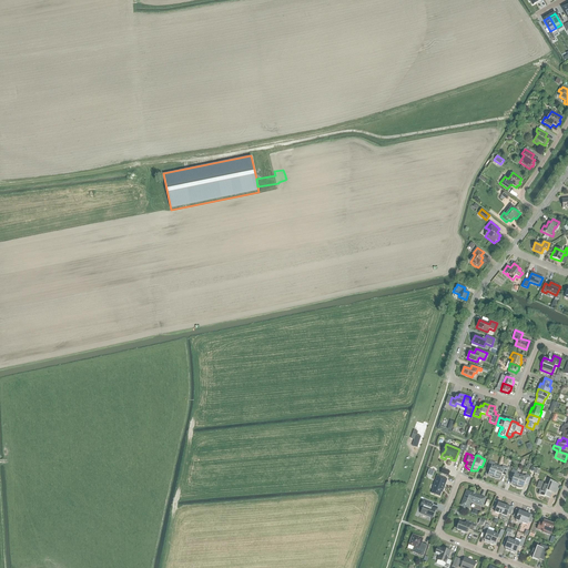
[(490,477),(493,479),(498,467),(494,465),(495,463),(489,462),(486,469),(489,470),(487,475),(490,477)]
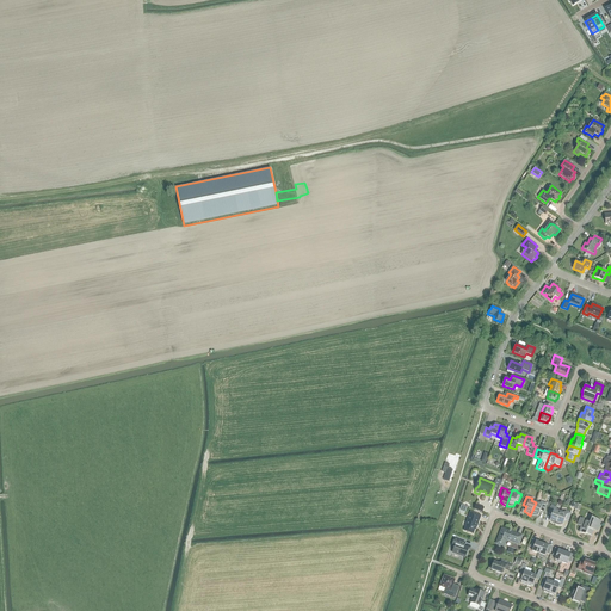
[(539,504),(536,503),(530,516),(534,516),(537,516),(539,511),(543,512),(547,504),(541,501),(539,504)]
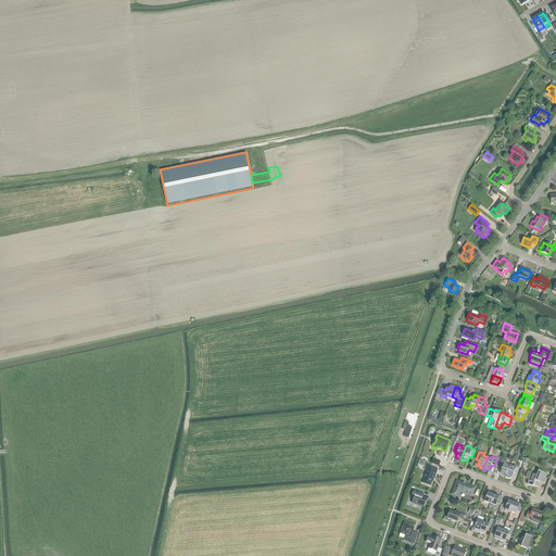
[(502,476),(505,477),(509,466),(506,464),(506,462),(501,459),(498,468),(502,469),(500,474),(502,476)]
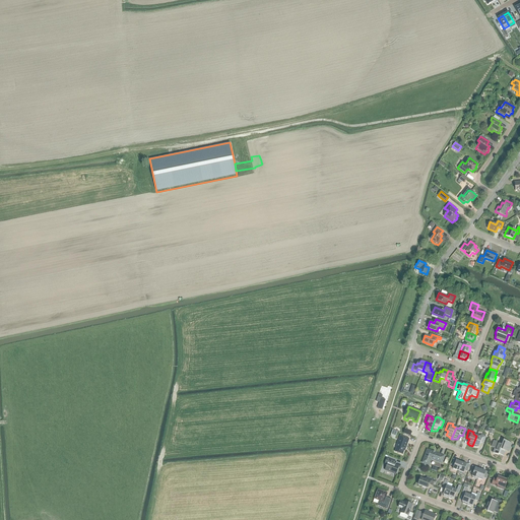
[(479,437),(476,436),(472,446),(475,447),(478,447),(480,443),(482,444),(485,437),(480,435),(479,437)]
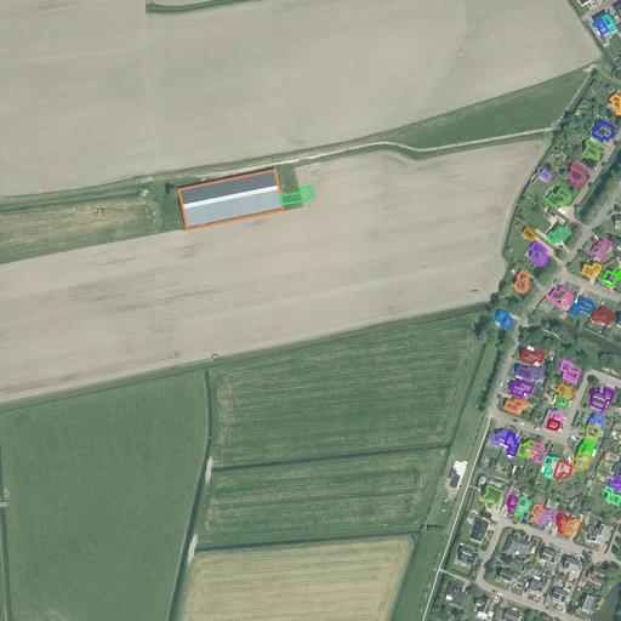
[(489,524),(478,520),(472,535),(473,535),(472,540),(480,543),(483,535),(484,535),(489,524)]
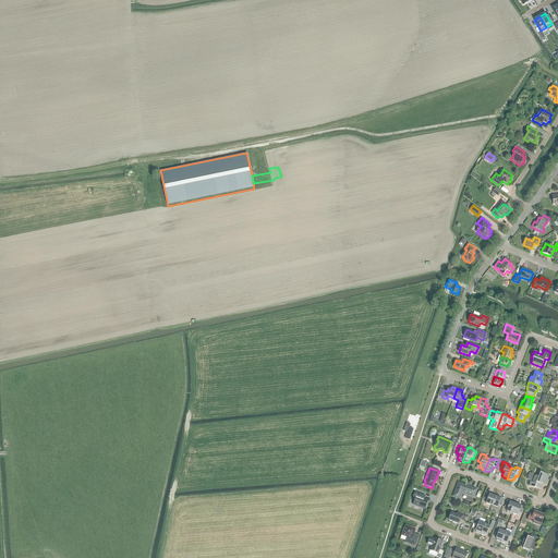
[(526,480),(531,481),(529,486),(534,488),(534,487),(540,489),(543,482),(546,483),(549,475),(542,473),(540,477),(533,475),(533,474),(530,472),(526,480)]
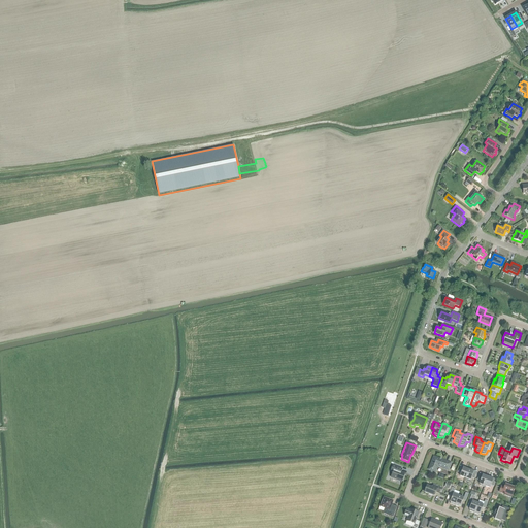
[(451,463),(433,457),(428,469),(435,472),(437,466),(448,470),(451,463)]
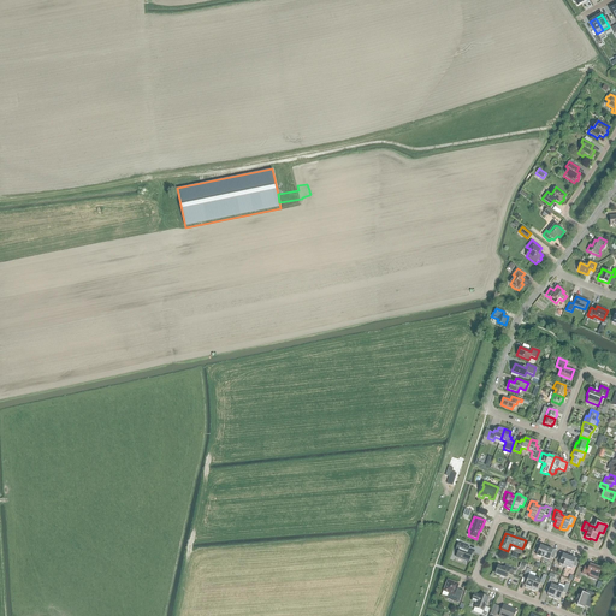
[(456,557),(468,562),(472,552),(467,551),(469,548),(458,543),(455,550),(458,551),(456,557)]
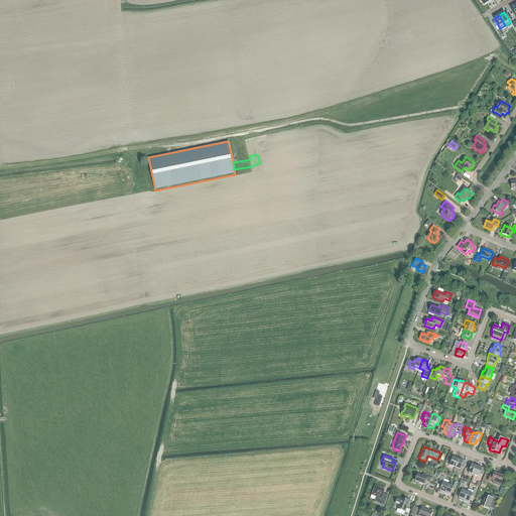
[(455,468),(458,459),(454,458),(449,456),(447,462),(449,463),(449,466),(455,468)]
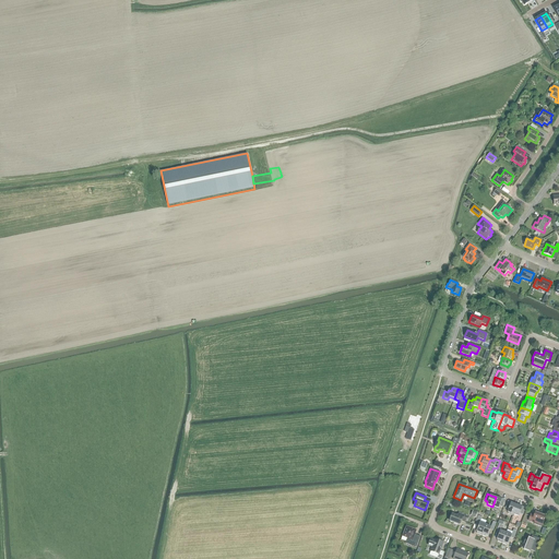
[(500,499),(496,497),(492,507),(498,509),(499,506),(502,507),(504,500),(500,499)]
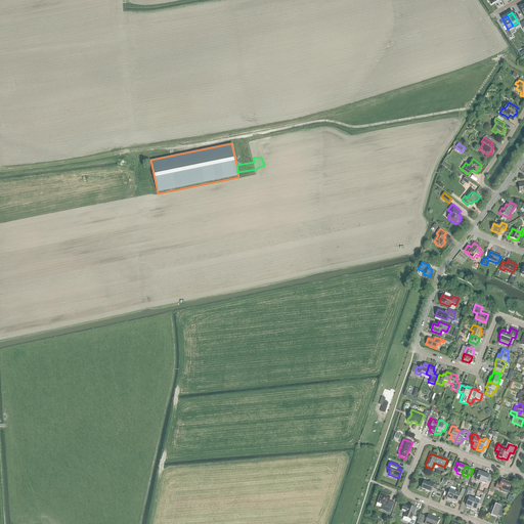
[(480,483),(481,482),(484,474),(480,472),(476,470),(473,476),(476,477),(475,480),(476,480),(476,481),(480,483)]
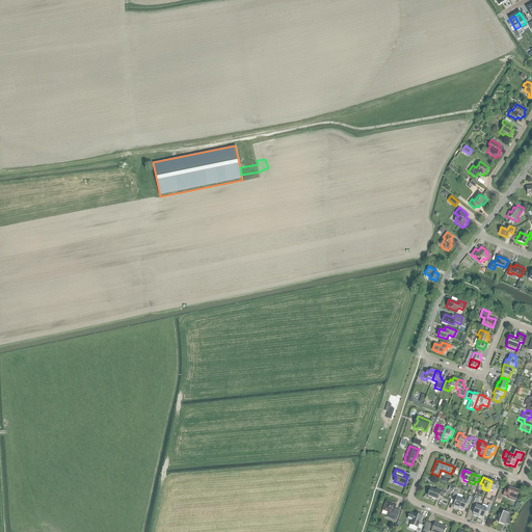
[(496,482),(491,481),(488,489),(494,491),(495,488),(498,490),(500,484),(496,482)]
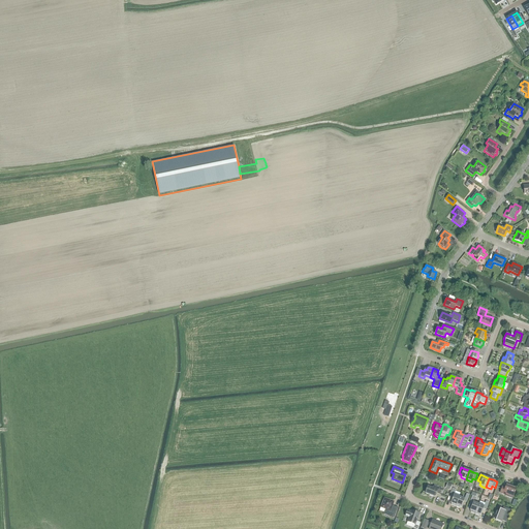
[(500,493),(505,495),(505,496),(512,499),(516,489),(506,485),(505,488),(502,487),(500,493)]
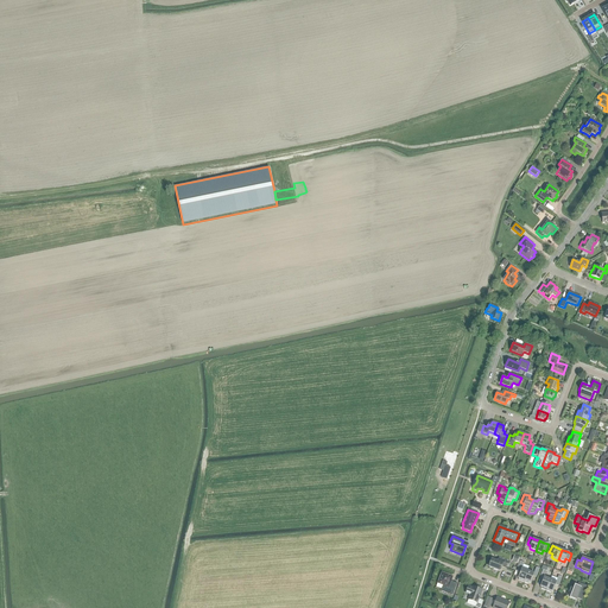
[(501,567),(505,568),(508,562),(499,558),(498,562),(492,559),(488,567),(500,571),(501,567)]
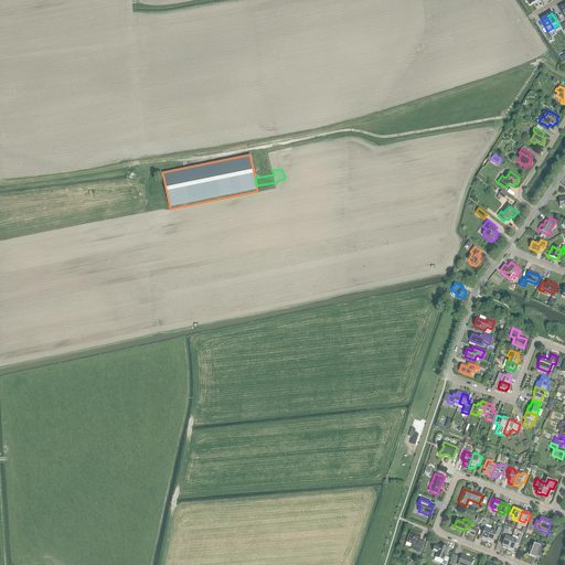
[(487,541),(490,531),(484,529),(487,523),(483,522),(481,529),(484,530),(481,537),(482,537),(481,539),(487,541)]
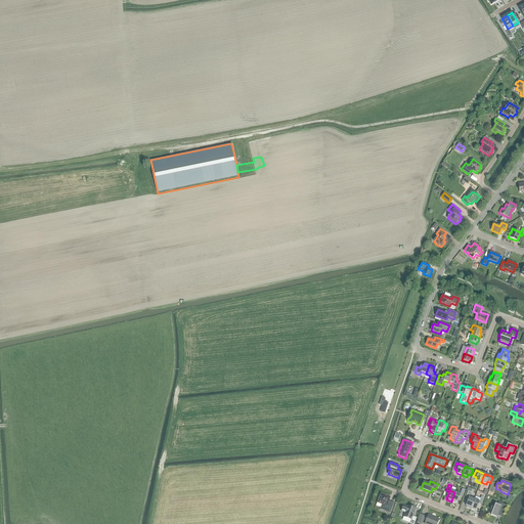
[(469,497),(471,492),(472,489),(468,487),(467,490),(468,491),(465,497),(468,498),(466,506),(467,506),(466,508),(470,509),(474,499),(469,497)]
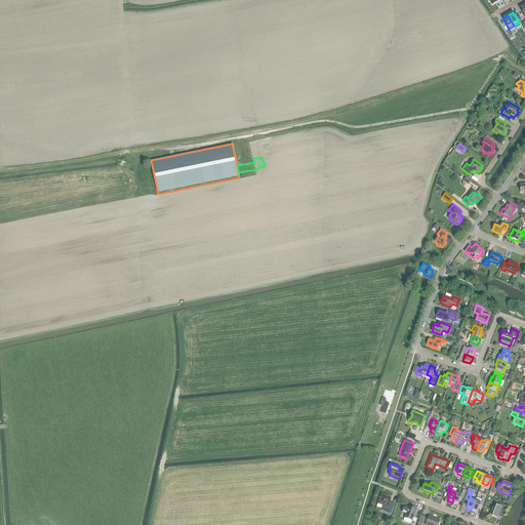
[(460,495),(455,493),(452,502),(456,505),(456,503),(457,503),(460,496),(463,497),(466,491),(462,490),(460,495)]
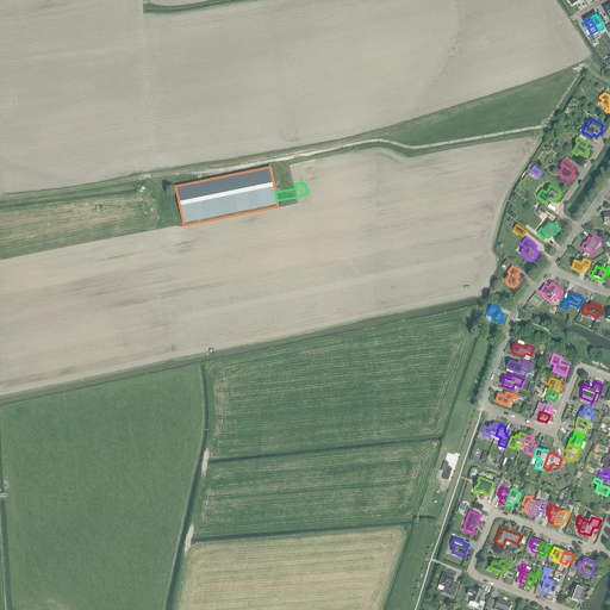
[(442,593),(454,597),(456,590),(450,587),(454,578),(443,574),(439,585),(444,587),(442,593)]
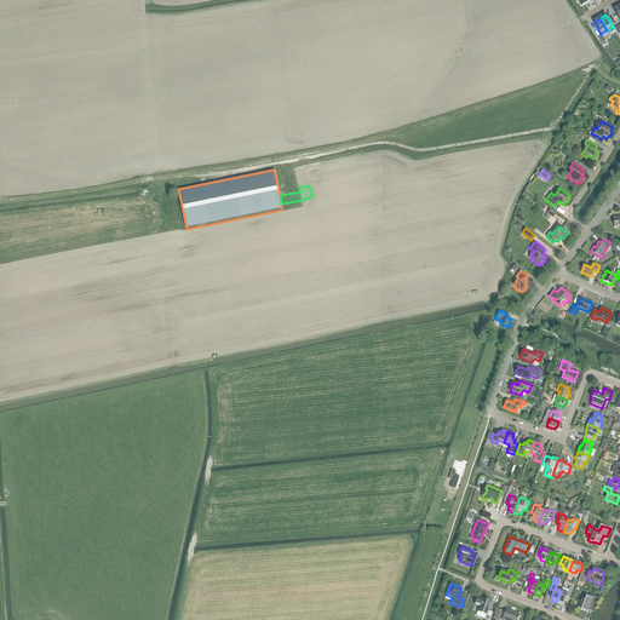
[(567,593),(561,591),(556,602),(562,604),(562,603),(563,603),(567,595),(570,596),(573,589),(569,587),(567,593)]
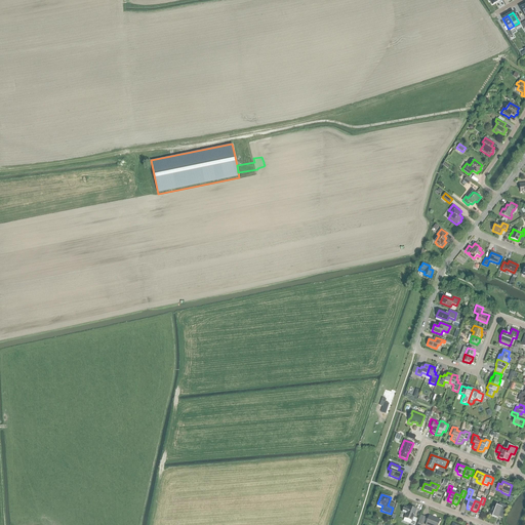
[(491,516),(491,517),(497,519),(498,516),(501,518),(507,507),(499,503),(498,506),(496,505),(494,509),(492,508),(491,511),(490,511),(488,515),(489,516),(489,517),(490,516),(491,516)]
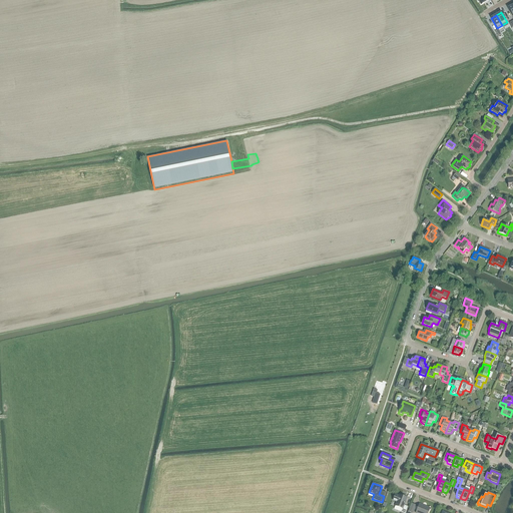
[(399,495),(399,496),(395,494),(392,501),(396,502),(395,506),(402,509),(401,512),(403,512),(405,512),(408,507),(404,505),(407,498),(399,495)]
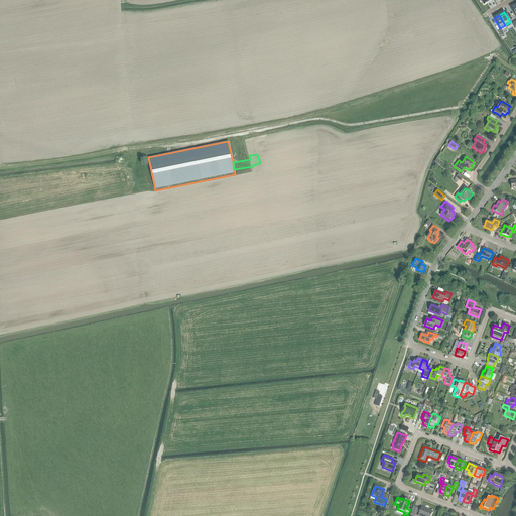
[(413,506),(410,514),(414,515),(418,508),(413,506)]
